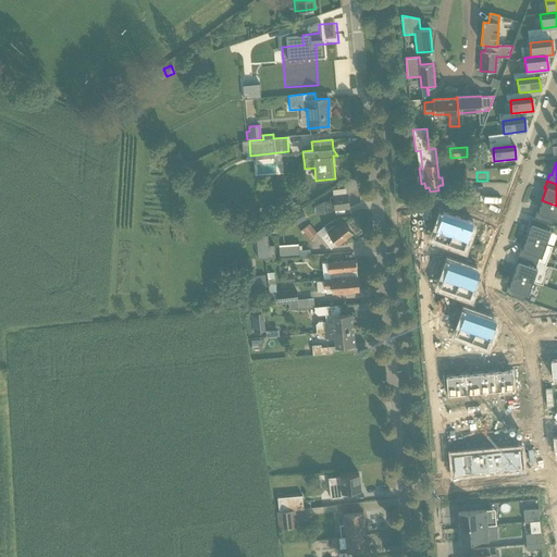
[(324,213),(324,210),(348,208),(347,195),(333,196),(329,198),(330,202),(323,202),(314,207),(314,214),(324,213)]
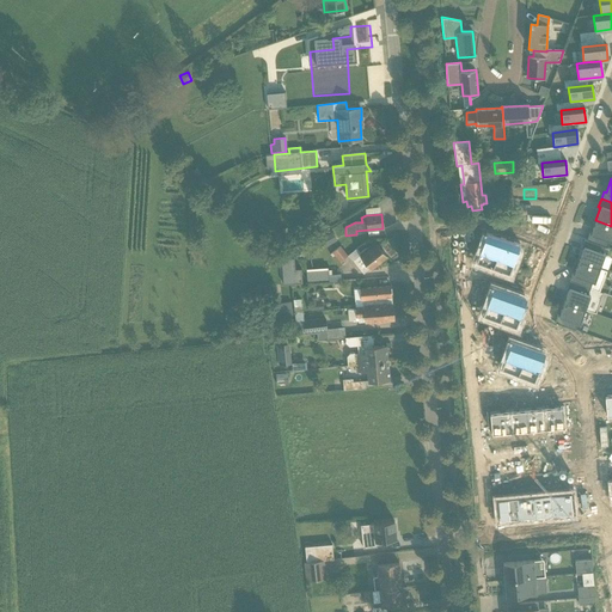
[(589,233),(587,240),(604,246),(606,248),(609,240),(611,242),(611,238),(611,226),(595,220),(591,233),(589,233)]
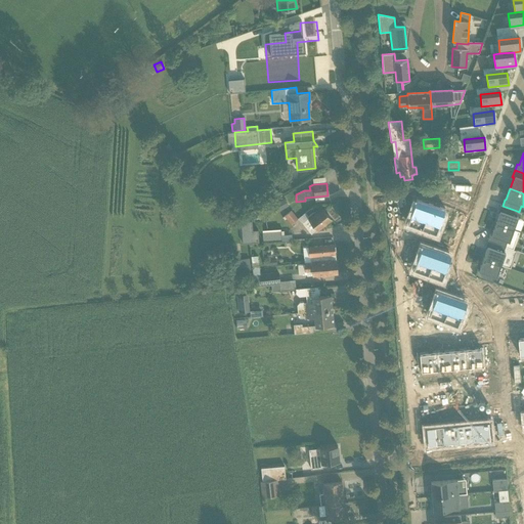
[(250,194),(242,200),(246,207),(255,202),(250,194)]
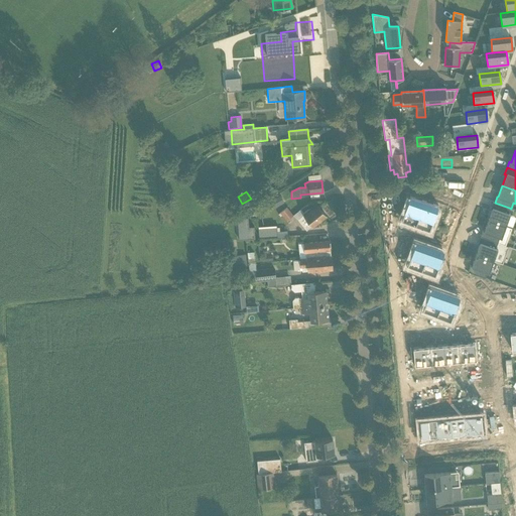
[(275,207),(276,208),(284,203),(280,196),(272,201),(272,202),(270,203),(274,208),(275,207)]
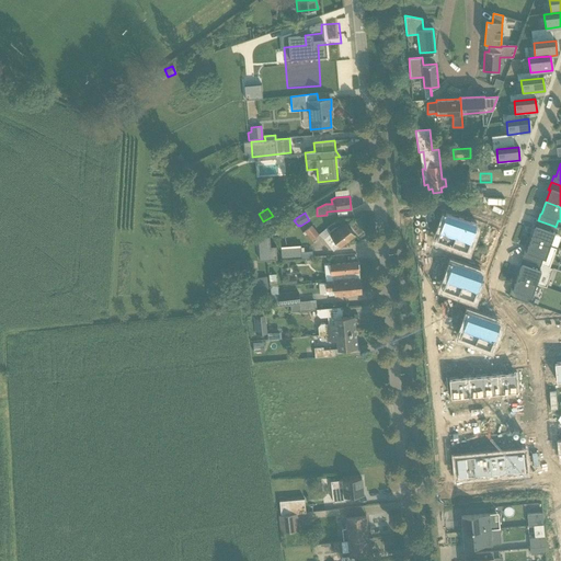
[(456,231),(460,218),(446,214),(441,226),(456,231)]
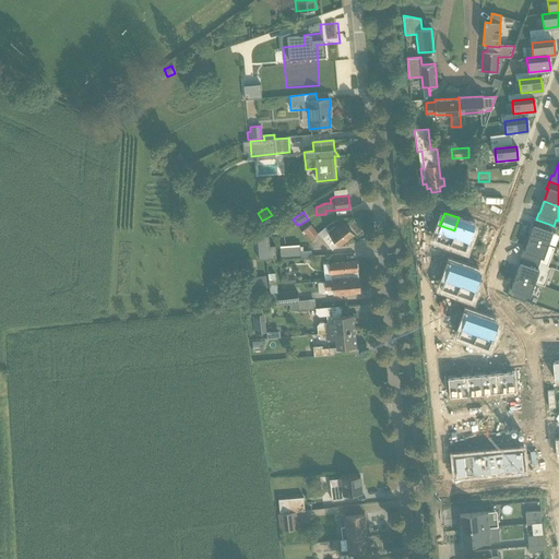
[(475,224),(459,217),(454,230),(470,237),(475,224)]
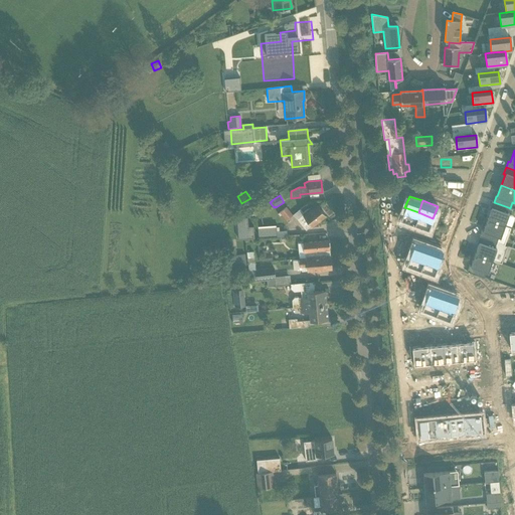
[(491,208),(487,219),(504,225),(508,213),(506,213),(508,207),(494,202),(492,201),(489,208),(491,208)]
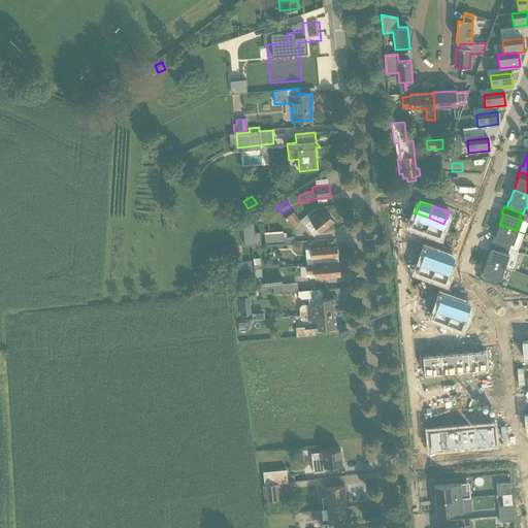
[(317,213),(309,219),(310,221),(304,225),(314,236),(333,222),(325,210),(319,216),(317,213)]
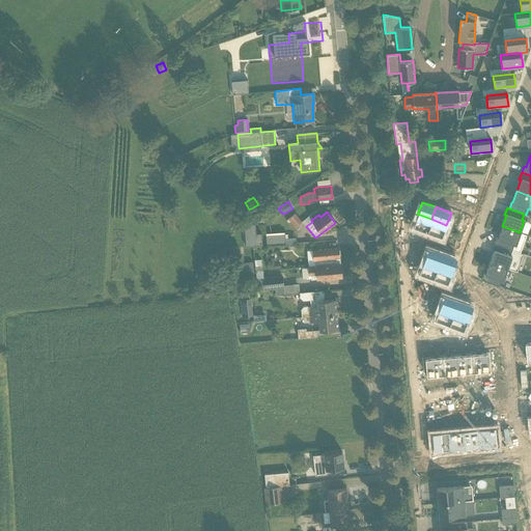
[(417,214),(413,227),(427,232),(431,219),(417,214)]
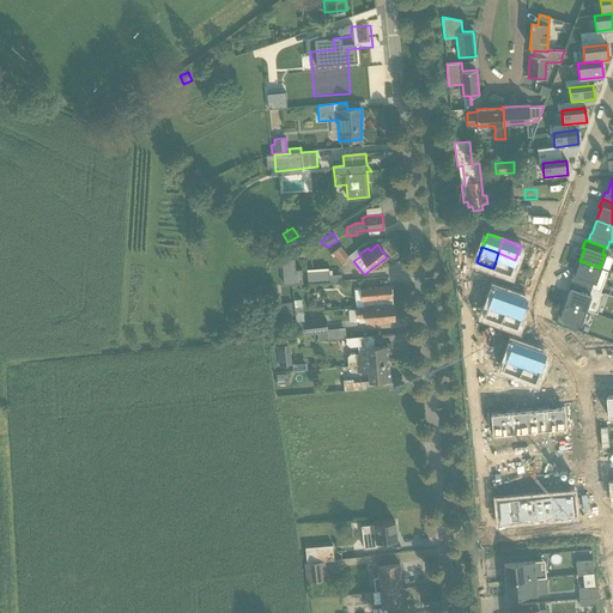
[(515,260),(498,253),(493,268),(510,274),(515,260)]
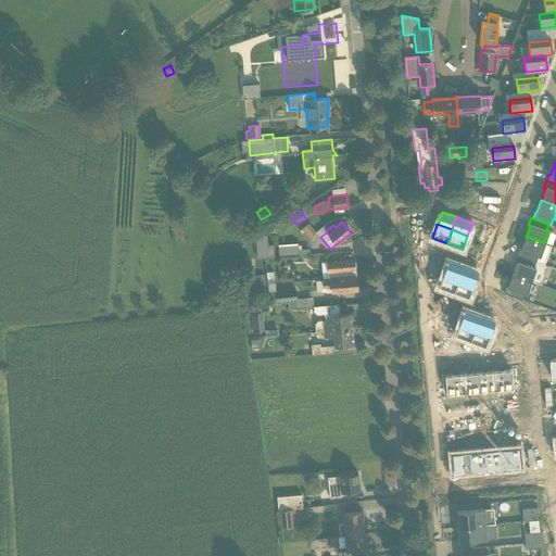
[(310,230),(303,236),(310,244),(317,239),(310,230)]
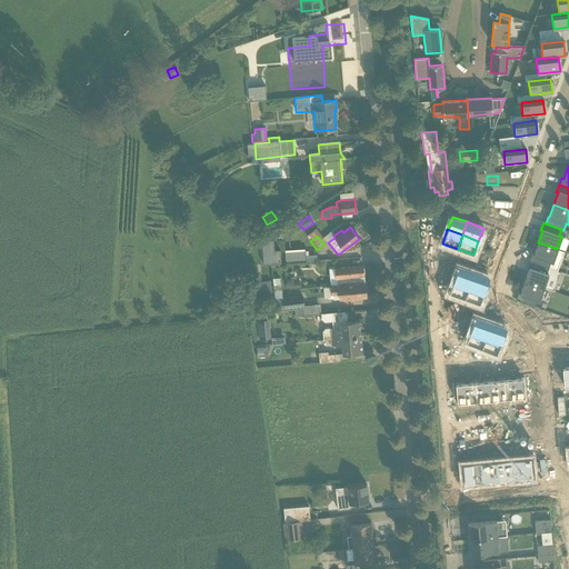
[(531,255),(529,261),(548,268),(550,261),(552,262),(557,249),(538,242),(533,255),(531,255)]
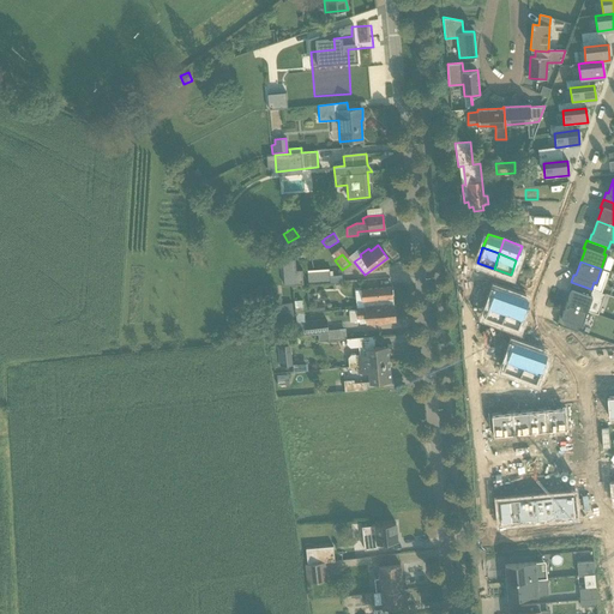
[(308,282),(329,281),(329,269),(307,270),(308,282)]
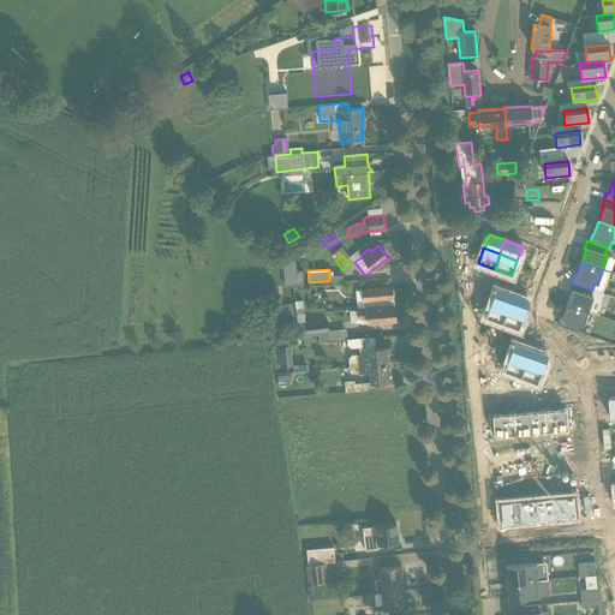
[(305,273),(291,274),(292,286),(306,285),(305,273)]
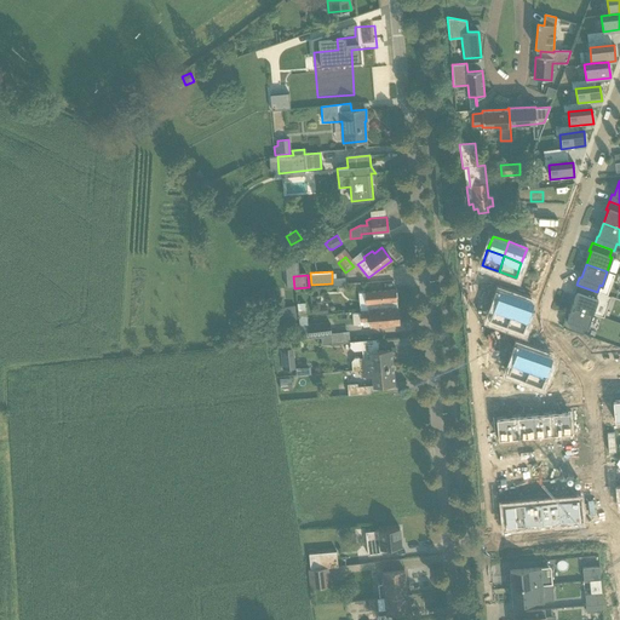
[(577,293),(572,306),(592,314),(597,299),(595,299),(597,292),(577,285),(574,292),(577,293)]
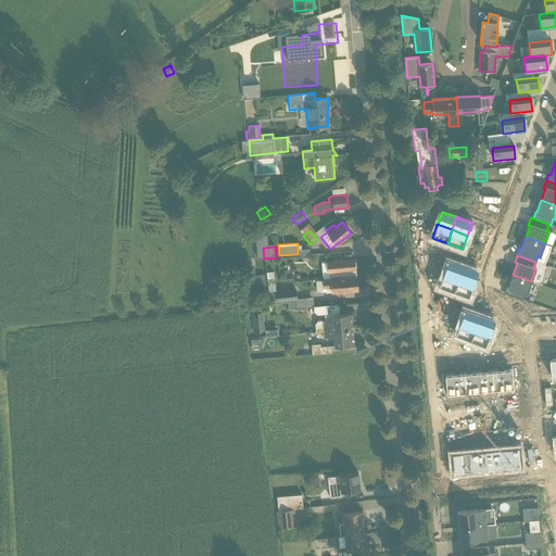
[(320,263),(323,279),(356,276),(355,260),(320,263)]
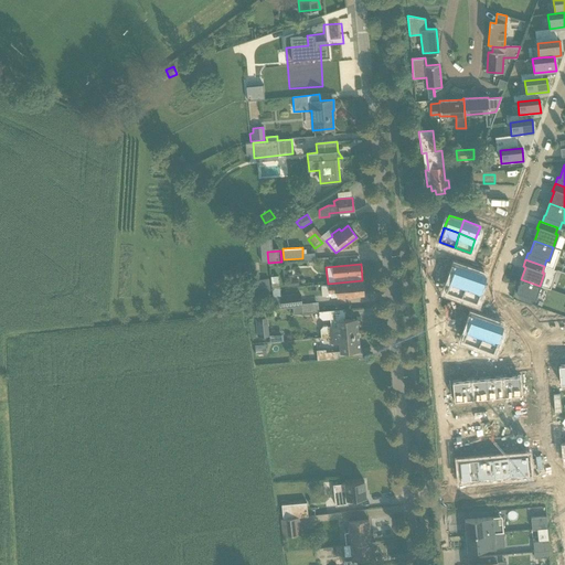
[(450,277),(466,283),(470,270),(455,265),(450,277)]
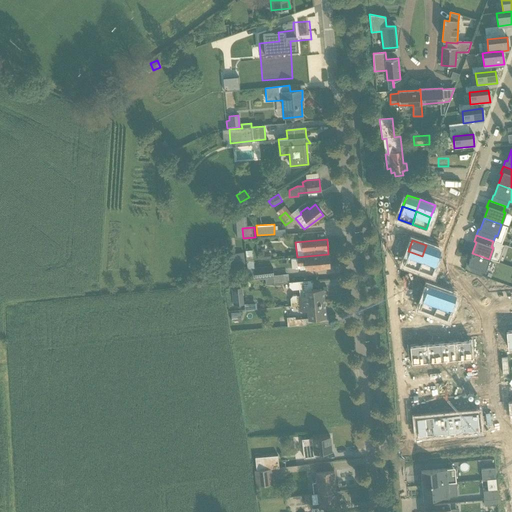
[(422,256),(436,262),(440,250),(426,245),(422,256)]
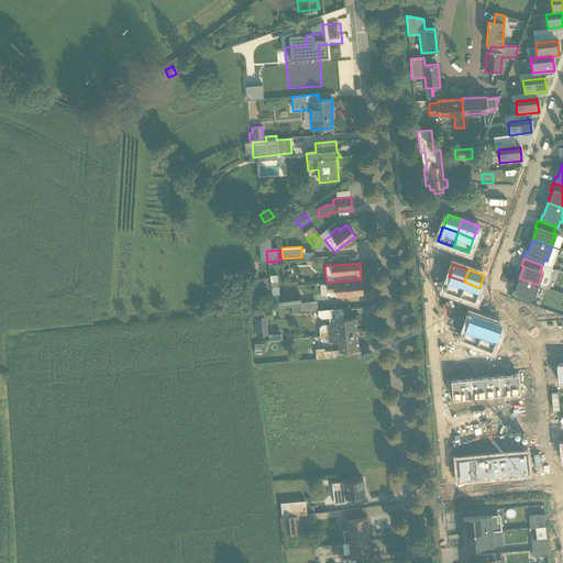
[(460,296),(464,282),(449,276),(444,290),(460,296)]
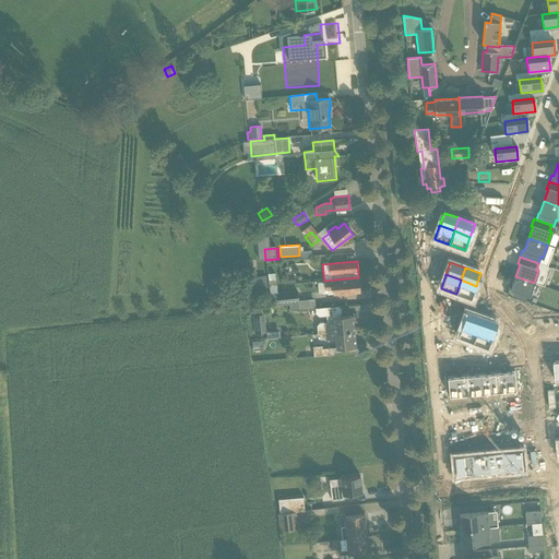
[(507,295),(525,301),(527,295),(530,296),(534,283),(515,276),(511,288),(509,287),(507,295)]
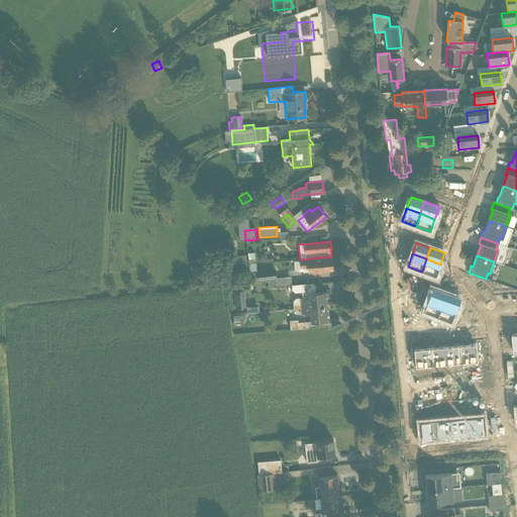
[(331,256),(300,260),(300,262),(293,263),(294,272),(302,271),(303,273),(332,270),(331,256)]
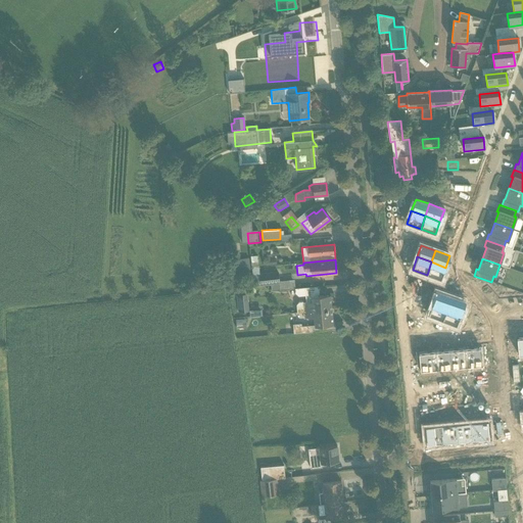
[(427,275),(441,280),(445,268),(431,262),(427,275)]
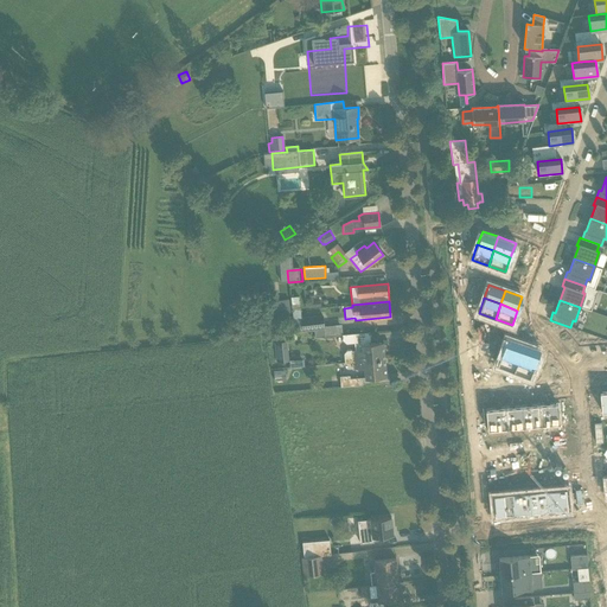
[(323,315),(301,318),(300,310),(292,311),(294,332),(314,330),(325,328),(324,327),(323,315)]
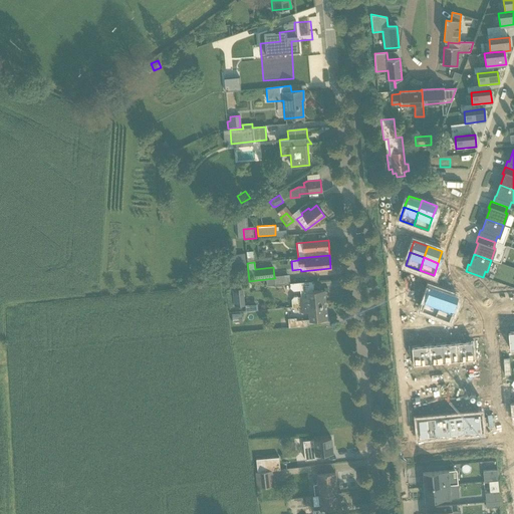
[(266,279),(267,286),(284,284),(284,276),(274,277),(275,278),(266,279)]
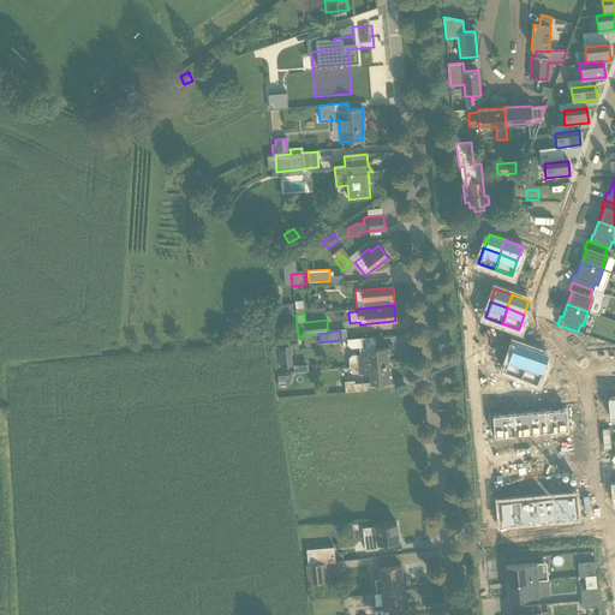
[(356,368),(390,364),(388,347),(375,348),(375,336),(346,339),(347,345),(351,348),(362,347),(363,348),(364,350),(365,350),(365,351),(364,351),(364,356),(356,356),(356,354),(351,356),(348,358),(348,368),(356,368)]
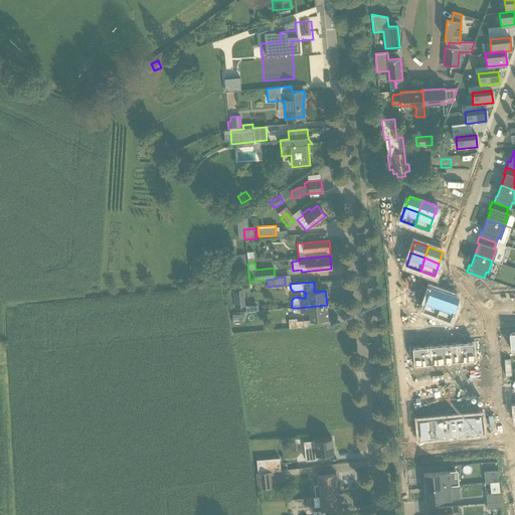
[(440,304),(444,292),(431,287),(425,299),(440,304)]
